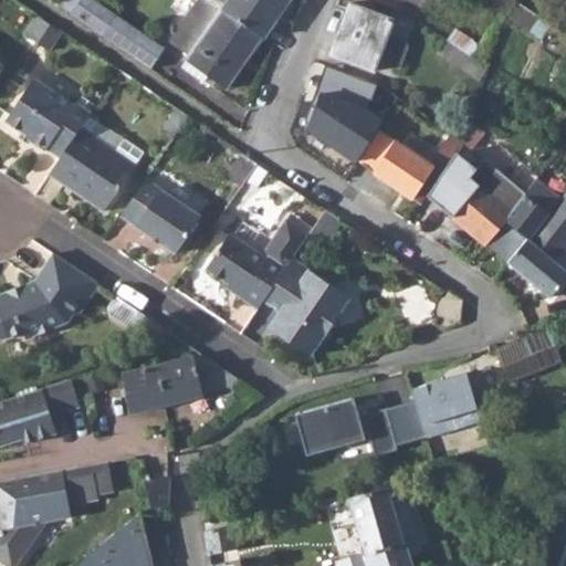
[(64,0),(61,6),(153,67),(166,48),(95,0),(64,0)]
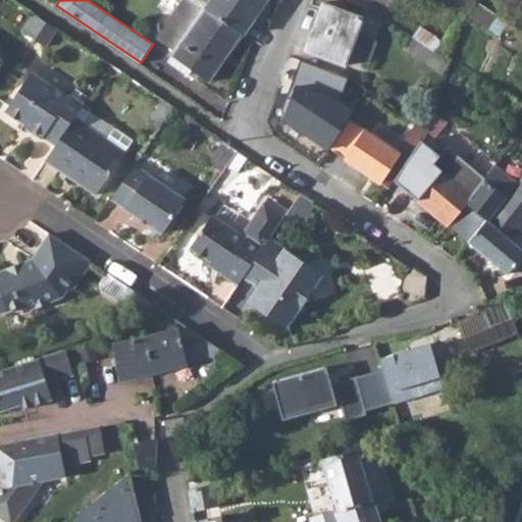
[(168,18),(161,29),(162,35),(158,40),(176,52),(173,56),(211,83),(246,33),(209,8),(196,0),(185,0),(173,18),(168,18)]
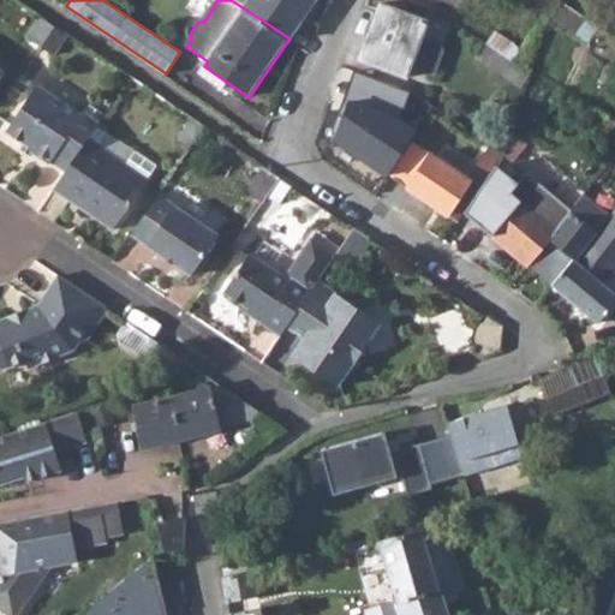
[(252,0),(246,10),(290,39),(302,19),(297,16),(306,0),(252,0)]
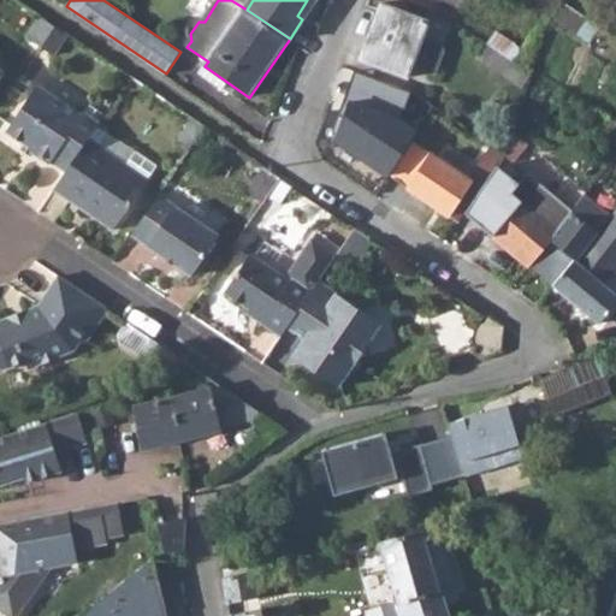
[(540,0),(537,5),(554,16),(562,4),(557,0),(540,0)]
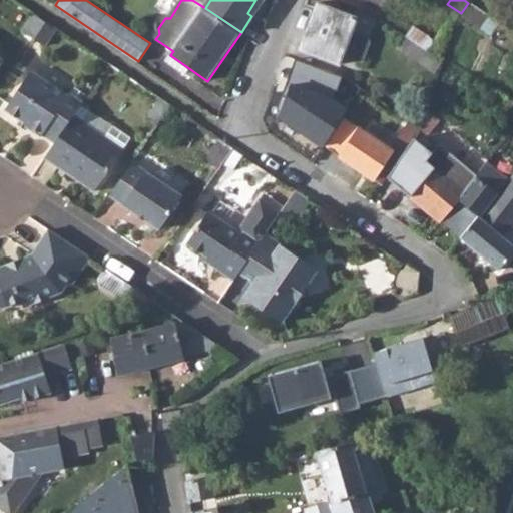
[(301,48),(339,64),(343,54),(361,61),(369,43),(366,36),(352,31),(357,18),(318,3),(301,48)]
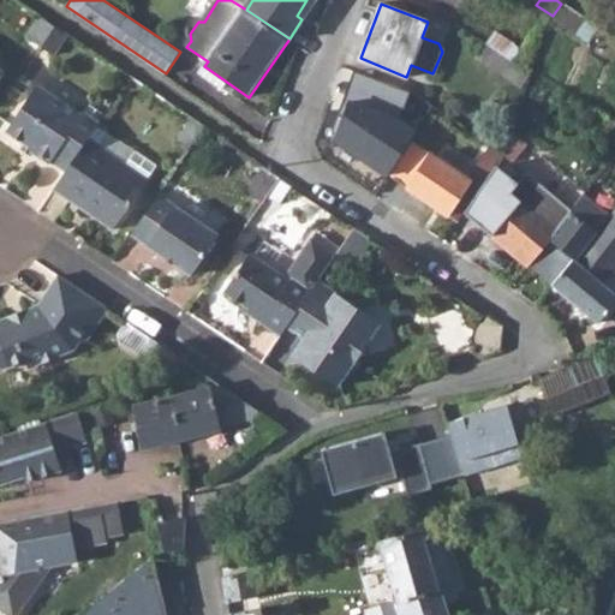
[(28,37),(43,48),(57,27),(41,17),(28,37)]
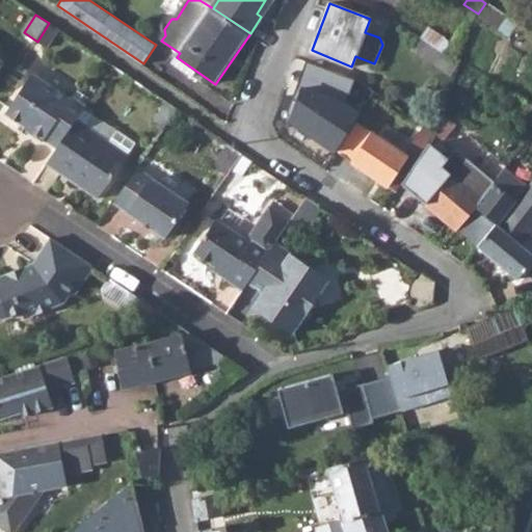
[(37,42),(47,48),(59,30),(49,23),(37,42)]
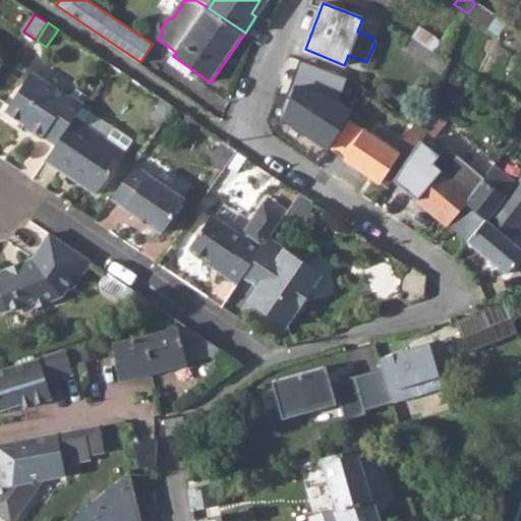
[(404,49),(426,64),(435,53),(412,38),(404,49)]
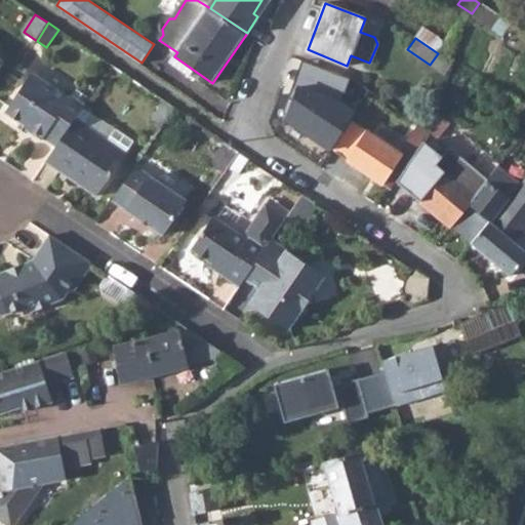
[(454,65),(438,53),(430,65),(445,75),(454,65)]
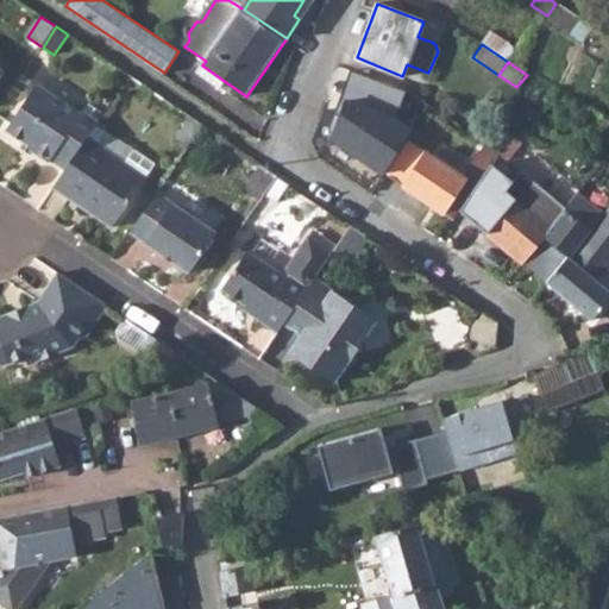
[(374,80),(366,102),(399,113),(407,92),(374,80)]
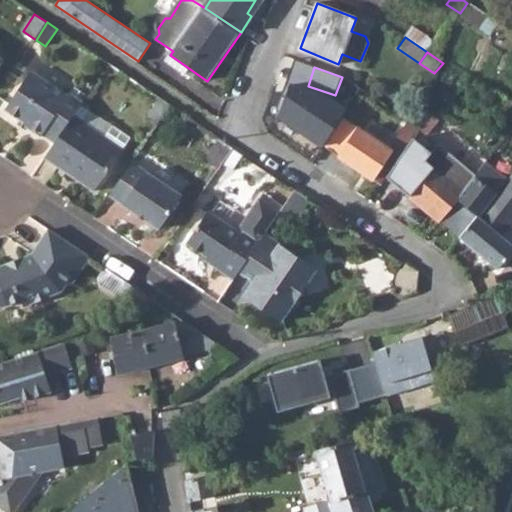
[(45,135),(56,143),(75,114),(81,105),(84,101),(71,92),(69,95),(33,71),(7,111),(20,119),(31,126),(29,128),(43,137),(45,135)]
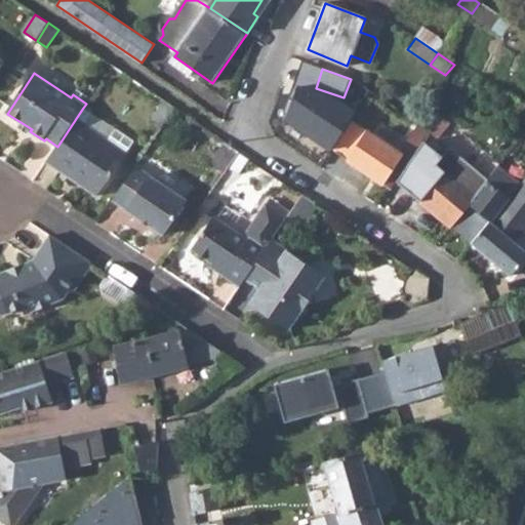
[(284,118),(335,148),(357,111),(305,81),(284,118)]
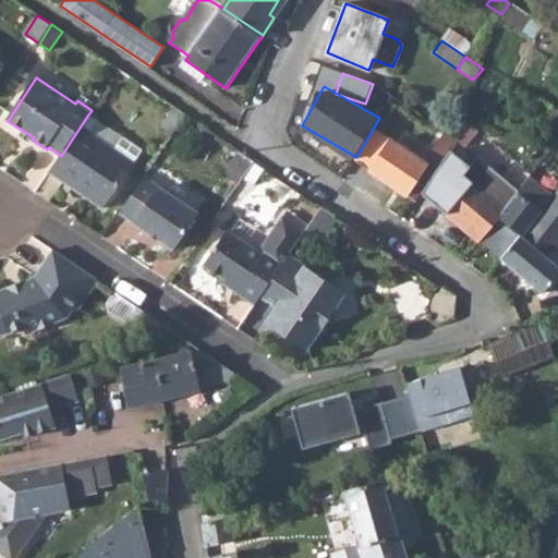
[(174,107),(161,128),(172,134),(185,114),(174,107)]
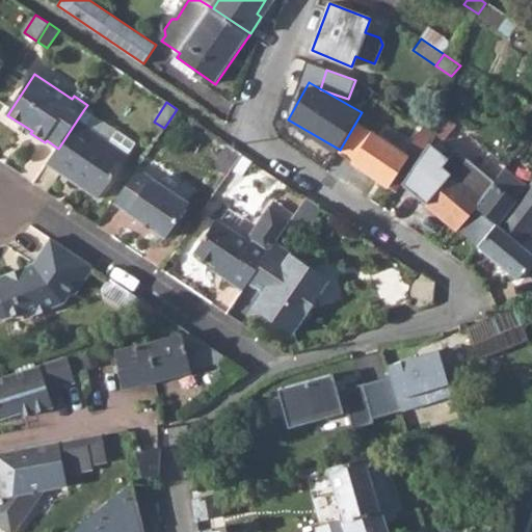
[(78,118),(130,154),(137,144),(84,109),(78,118)]
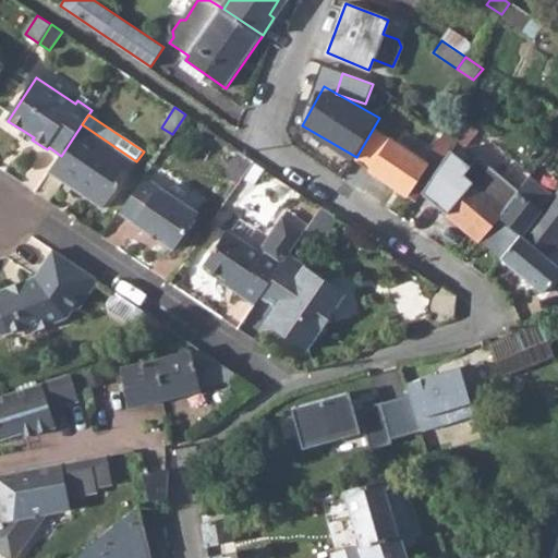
[(358,161),(416,201),(422,193),(450,150),(459,138),(434,122),(427,133),(439,142),(432,154),(414,143),(409,150),(377,130),(358,161)]
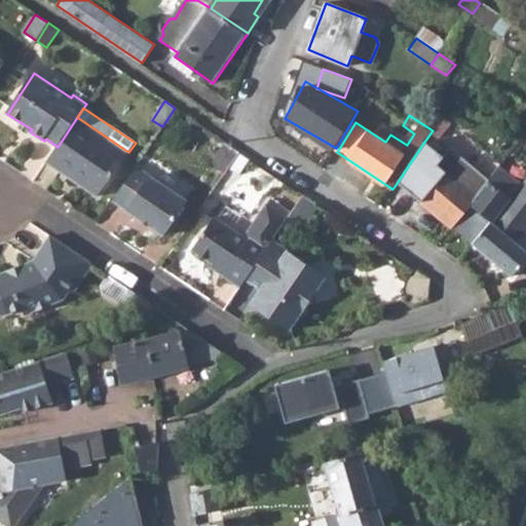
[(128,152),(77,117),(58,147),(47,161),(101,196),(128,152)]
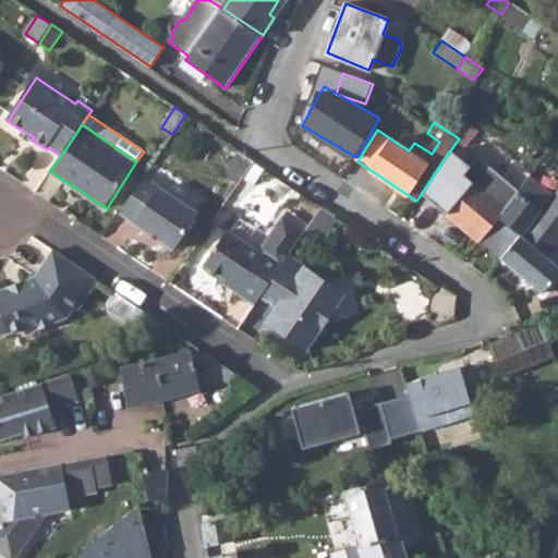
[(28,143),(32,140),(34,137),(22,130),(20,136),(28,143)]
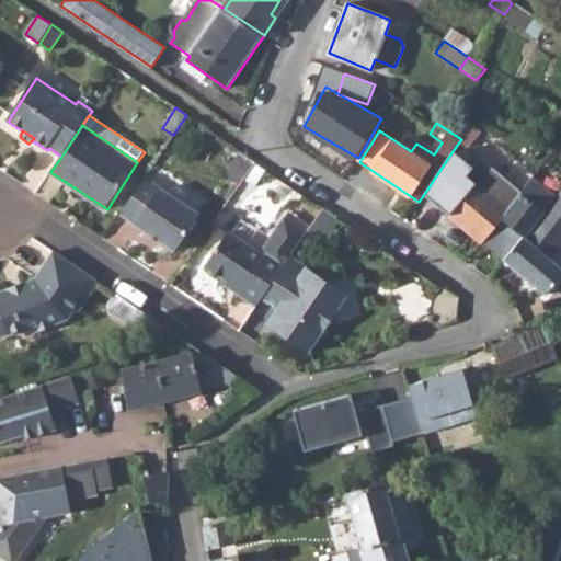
[(240,185),(256,160),(255,160),(242,150),(225,175),(240,185)]
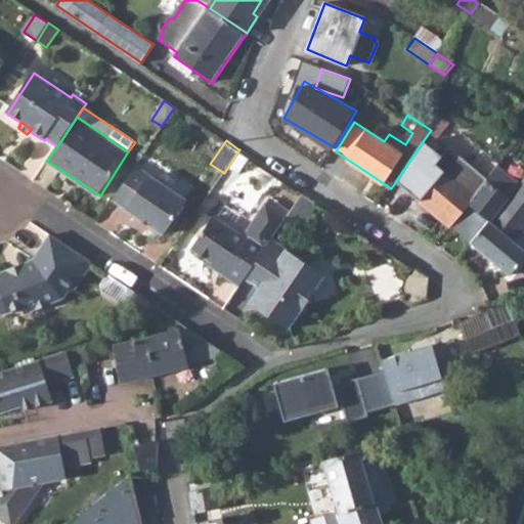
[(423,141),(396,181),(450,225),(487,180),(446,148),(440,156),(423,141)]
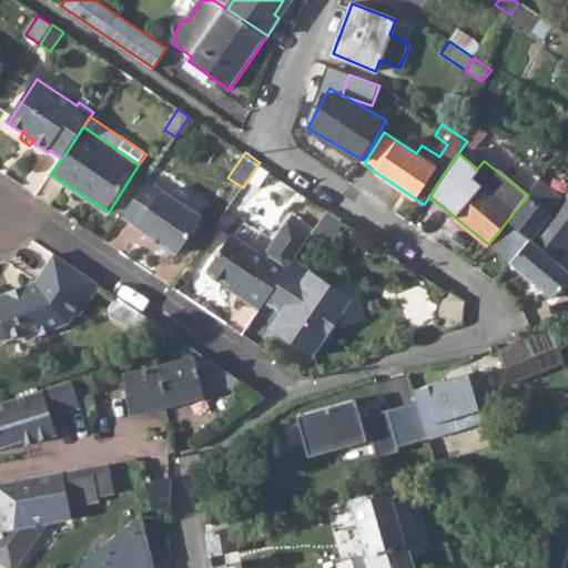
[(124,215),(180,253),(203,216),(148,179),(124,215)]
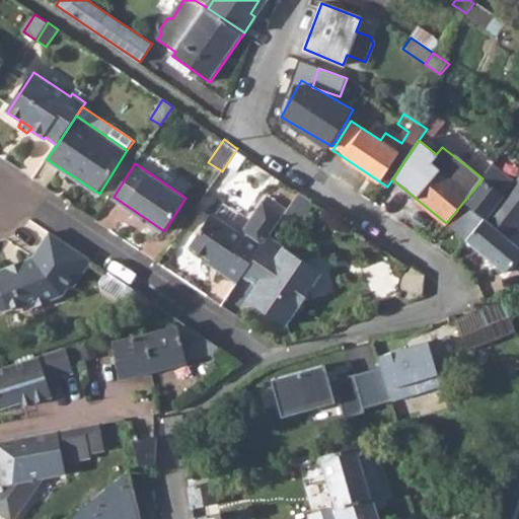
[(486,220),(513,182),(491,166),(483,178),(446,223),(466,241),(484,218),(486,220)]
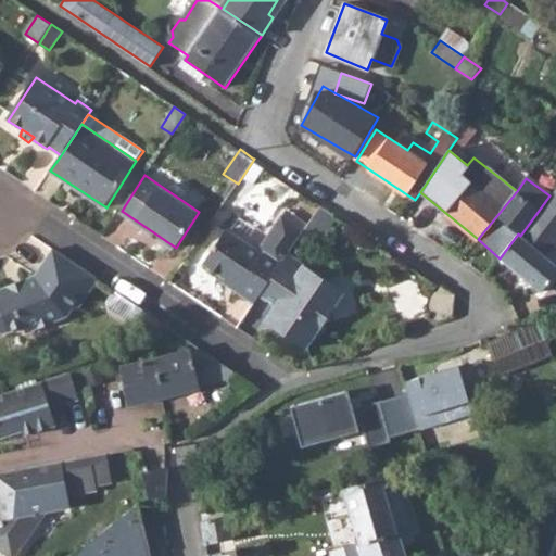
[(500,258),(540,291),(555,272),(555,265),(542,253),(555,236),(555,188),(550,196),(520,236),(518,234),(500,258)]
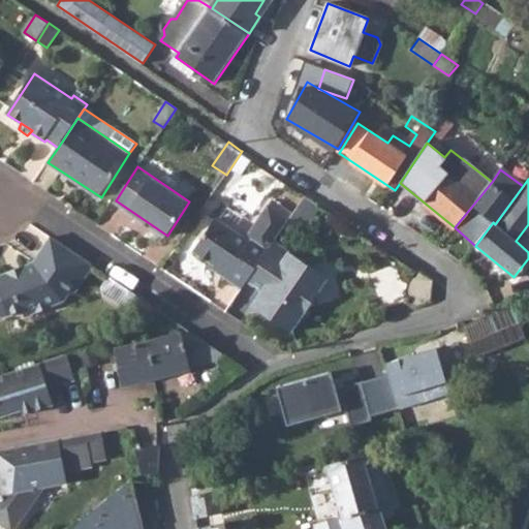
[(275,199),(271,206),(291,219),(296,213),(275,199)]
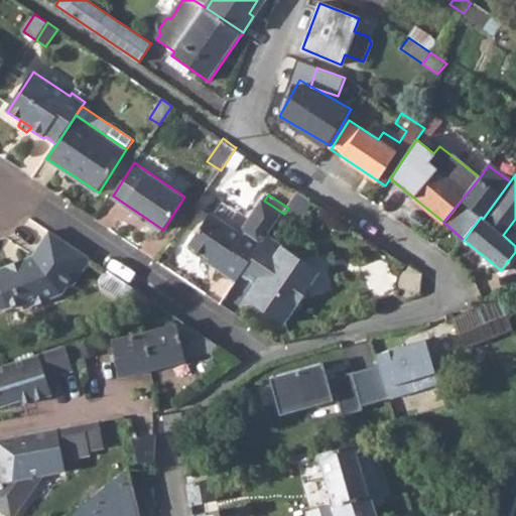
[(194,245),(213,258),(228,267),(225,271),(240,280),(246,271),(266,241),(271,234),(284,214),(264,201),(247,226),(252,229),(248,237),(243,233),(215,214),(194,245)]
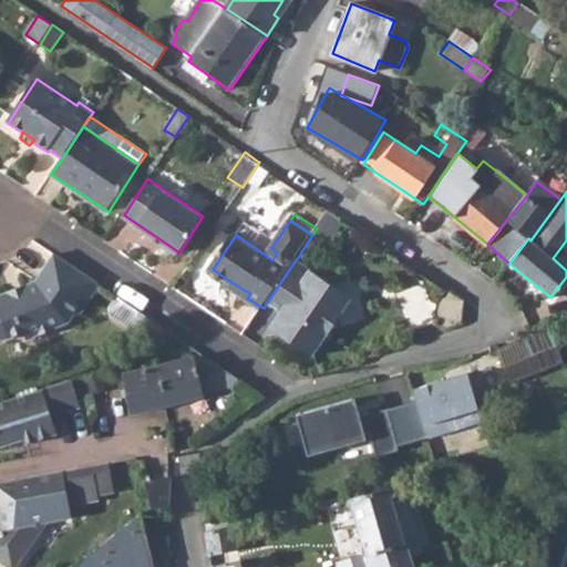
[(35,239),(21,267),(39,276),(53,248),(35,239)]
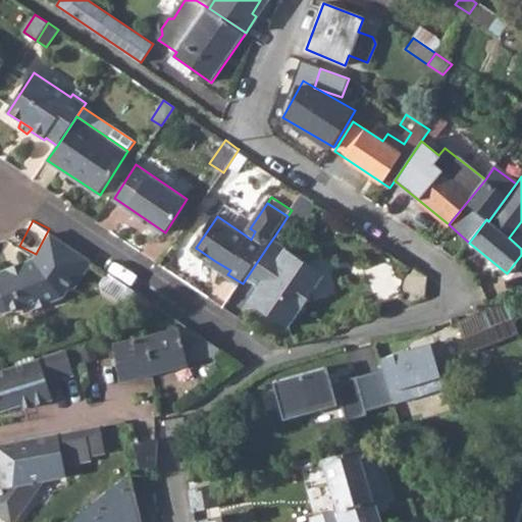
[(246,236),(251,240),(255,231),(250,228),(246,236)]
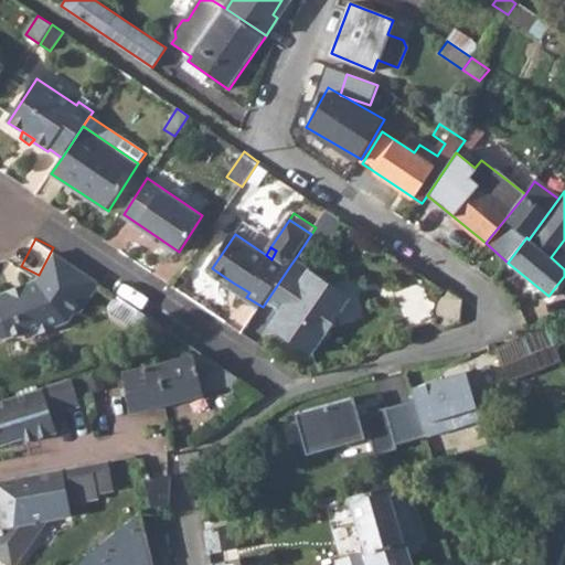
[(53,255),(36,285),(34,289),(14,298),(12,294),(0,298),(0,340),(4,343),(23,334),(27,340),(68,326),(75,316),(83,313),(98,291),(98,285),(53,255)]
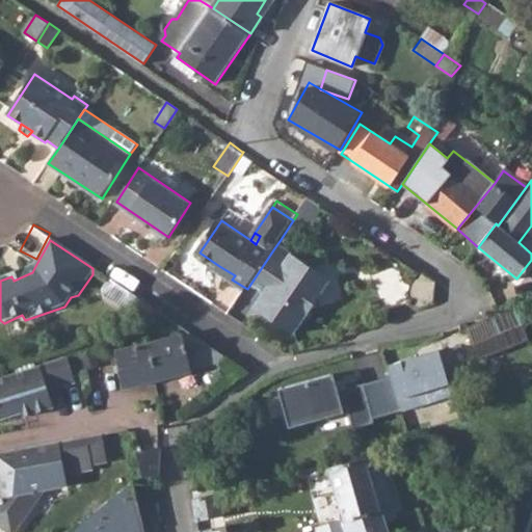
[(254,280),(268,291),(272,304),(267,313),(289,328),(303,325),(334,277),(325,273),(325,265),(315,257),(306,260),(280,241),(274,248),(254,280)]
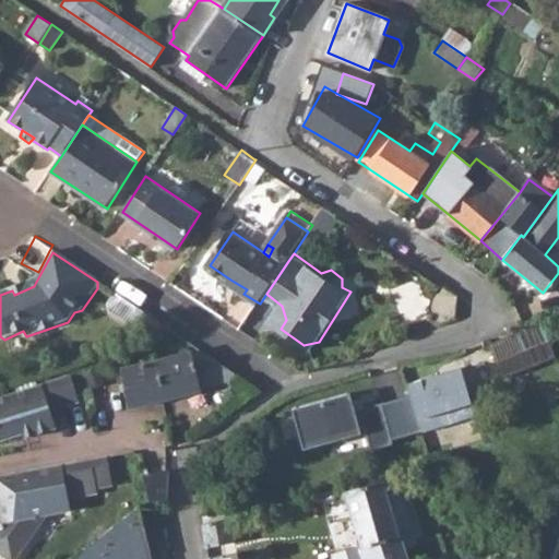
[(228,284),(244,294),(247,289),(230,280),(228,284)]
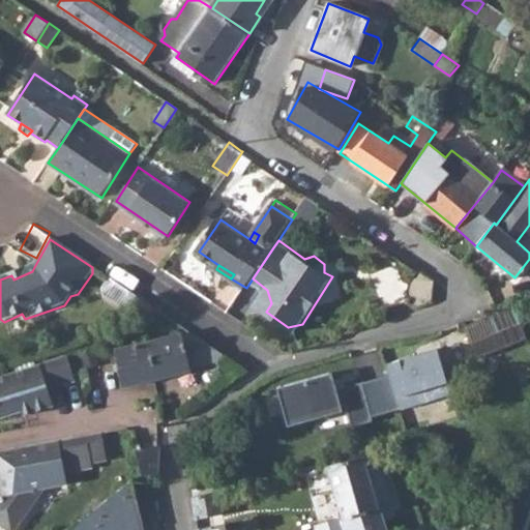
[(34,267),(11,275),(13,280),(32,271),(34,267)]
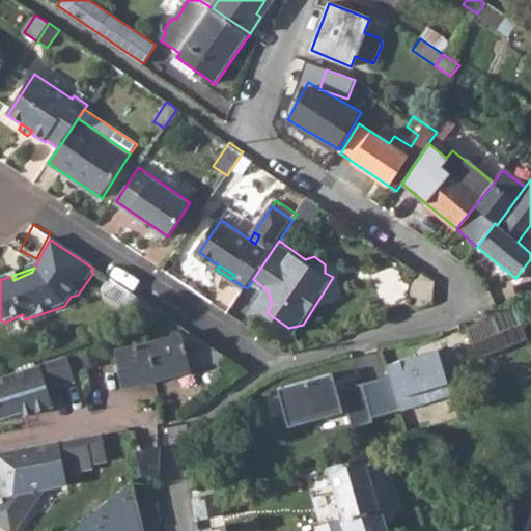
[(132,309),(139,299),(111,280),(104,290),(105,298),(126,310),(132,309)]
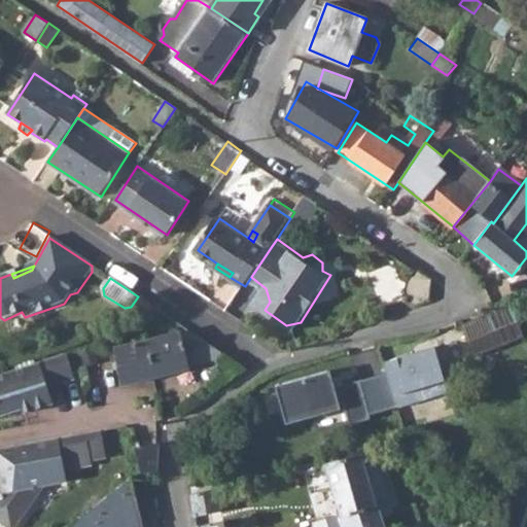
[(255,304),(265,310),(270,302),(266,288),(255,304)]
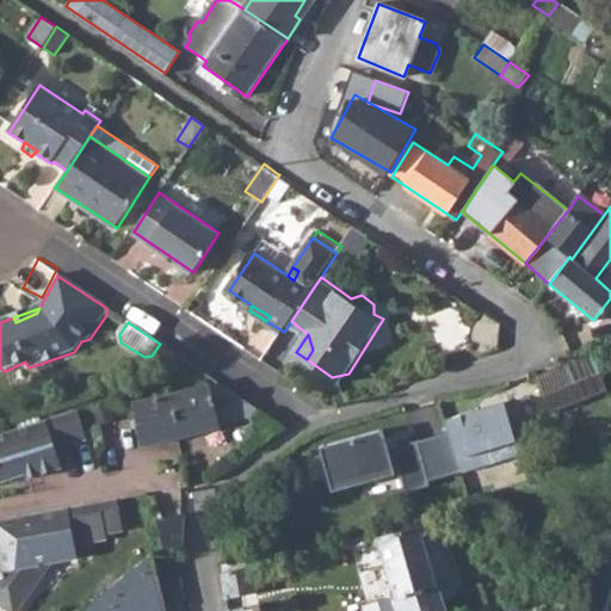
[(536,370),(553,411),(608,388),(594,349),(560,360),(536,370)]
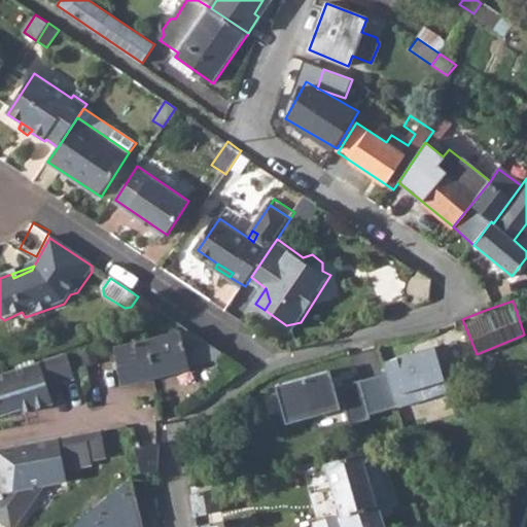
[(229,357),(188,329),(180,331),(187,364),(188,367),(229,357)]
